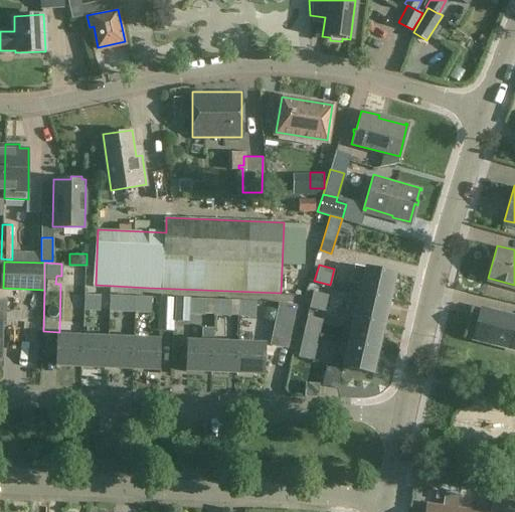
[(360,291),(390,297),(395,273),(366,266),(360,291)]
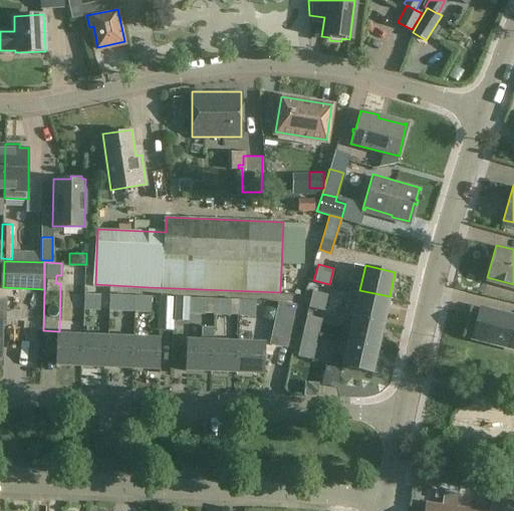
[(311,289),(308,305),(324,308),(327,292),(311,289)]
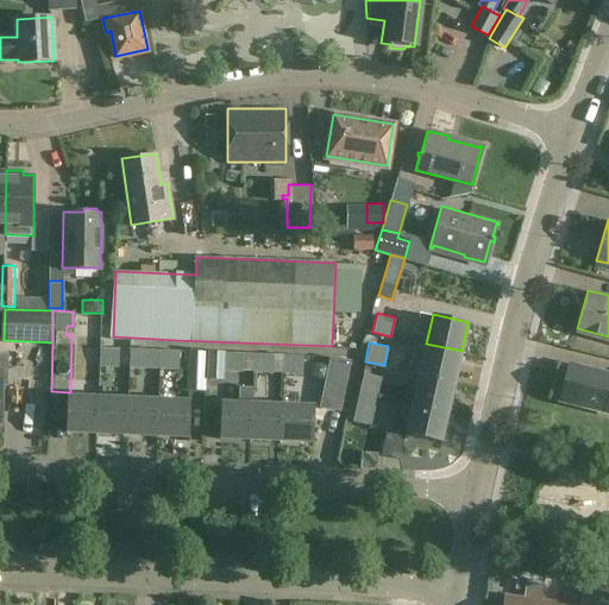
[(454,380),(462,351),(426,344),(419,375),(454,380)]
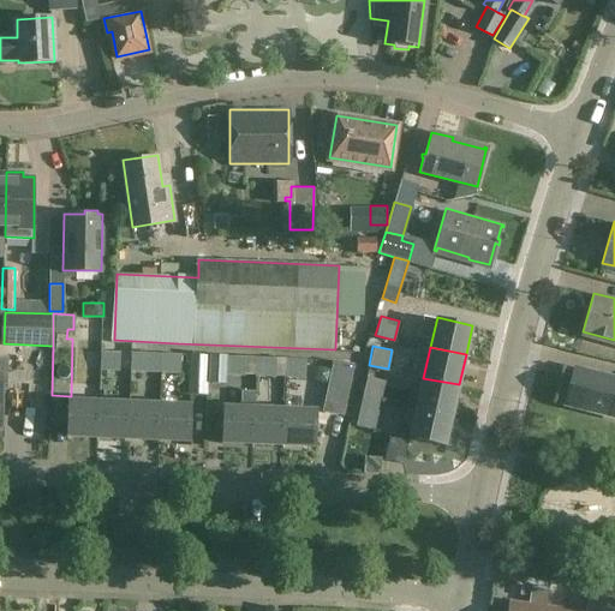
[(120,349),(100,348),(100,367),(119,369),(120,349)]
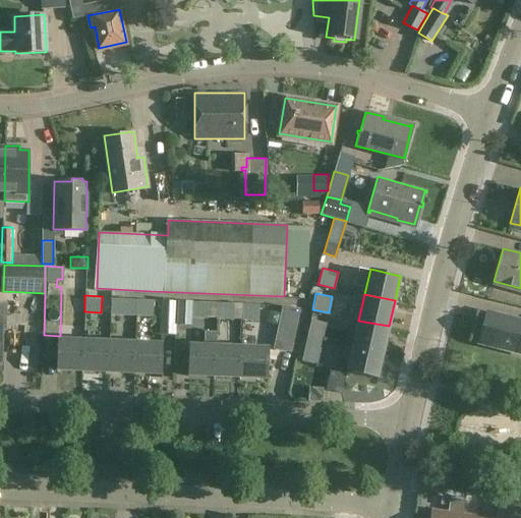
[(110,298),(110,314),(126,314),(127,298),(110,298)]
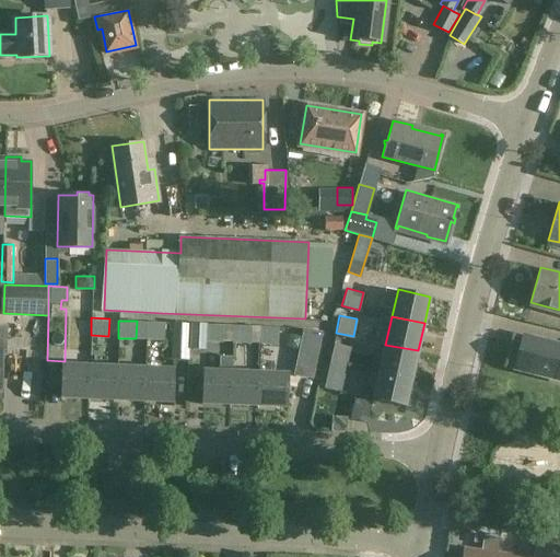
[(146,339),(163,339),(164,322),(147,321),(146,339)]
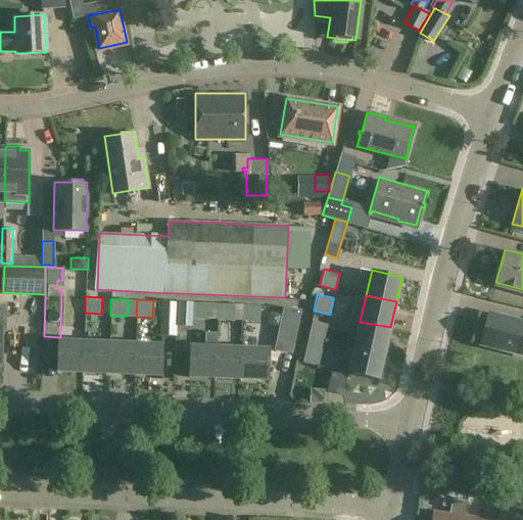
[(177,301),(161,300),(160,334),(176,334),(177,301)]
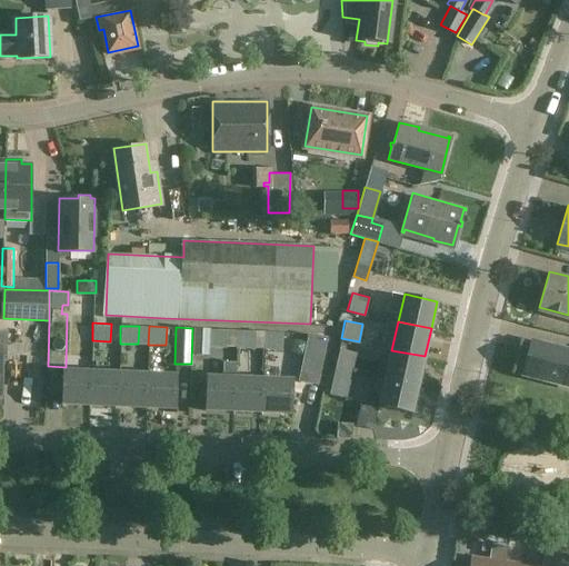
[(195,327),(193,353),(208,353),(208,344),(209,327),(195,327)]
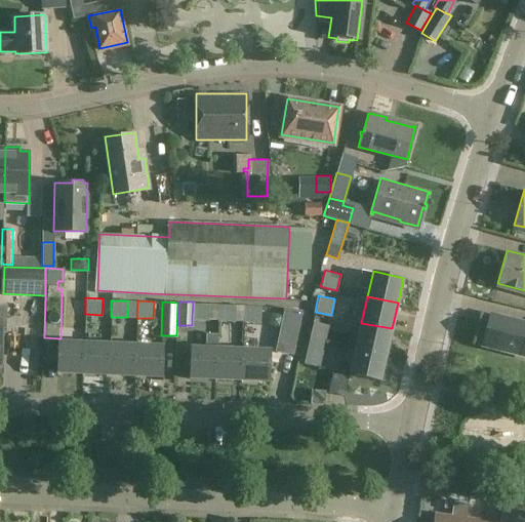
[(193,302),(192,317),(208,318),(208,303),(193,302)]
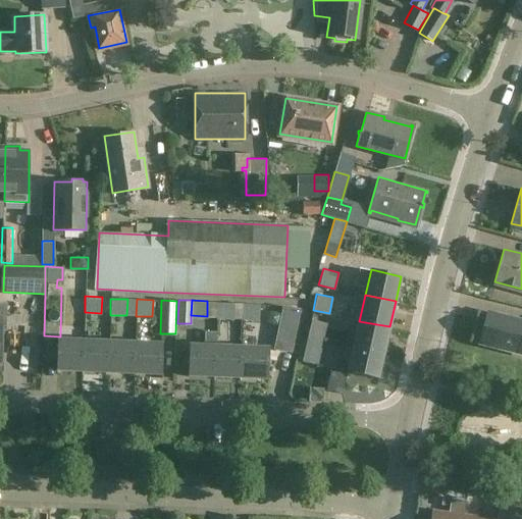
[(216,301),(216,316),(232,317),(232,302),(216,301)]
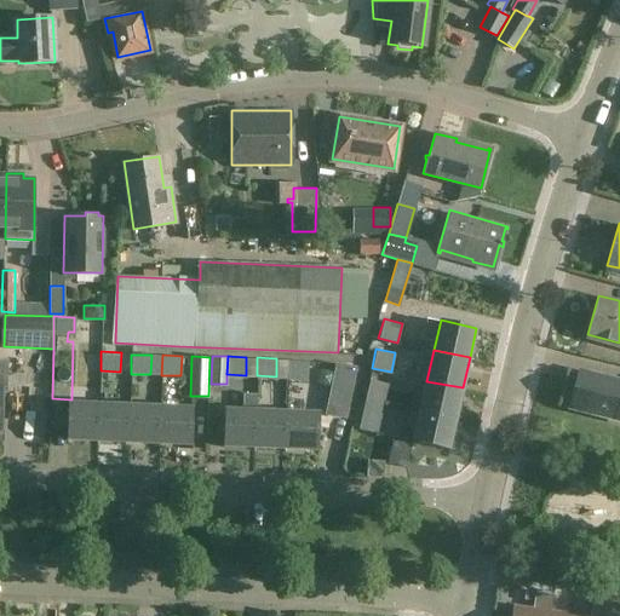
[(287,358),(287,376),(308,376),(308,358),(287,358)]
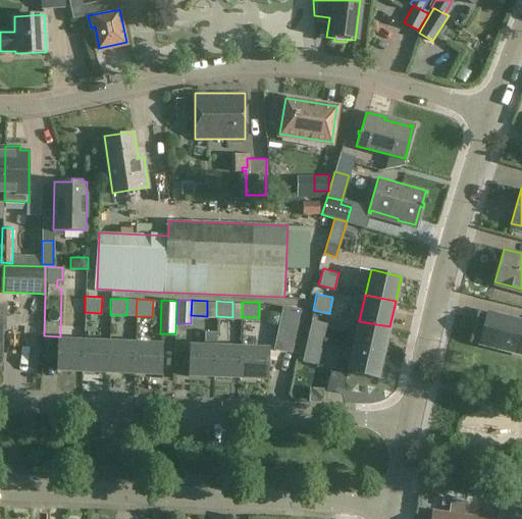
[(295,331),(300,308),(284,304),(279,328),(295,331)]
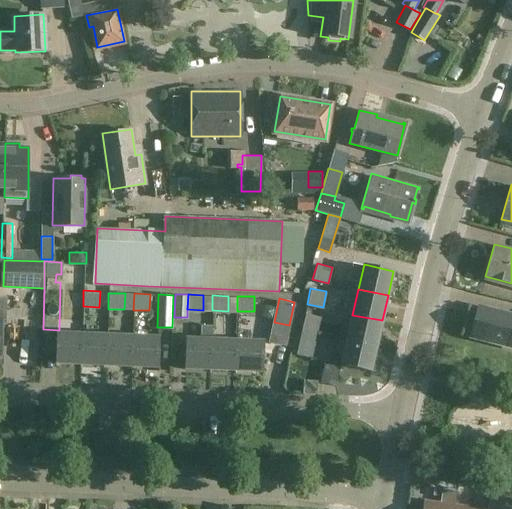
[(511,345),(511,313),(478,304),(470,334),(511,345)]
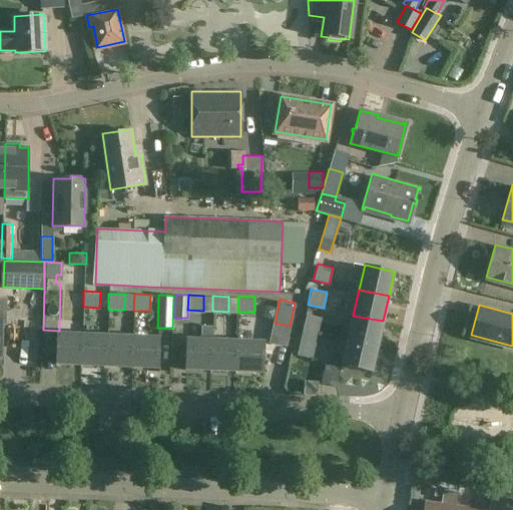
[(306,313),(297,352),(312,356),(321,317),(306,313)]
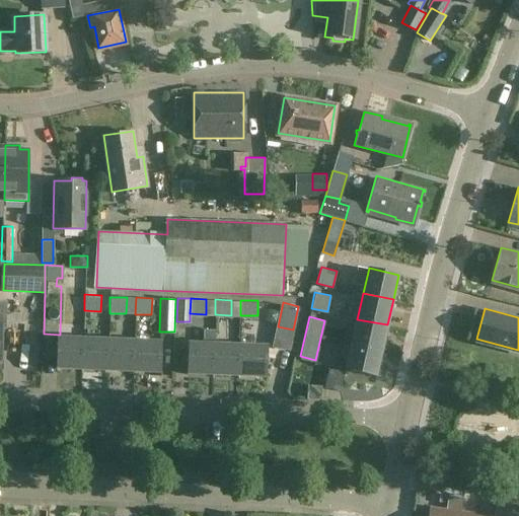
[(381,350),(387,324),(357,319),(352,343),(381,350)]
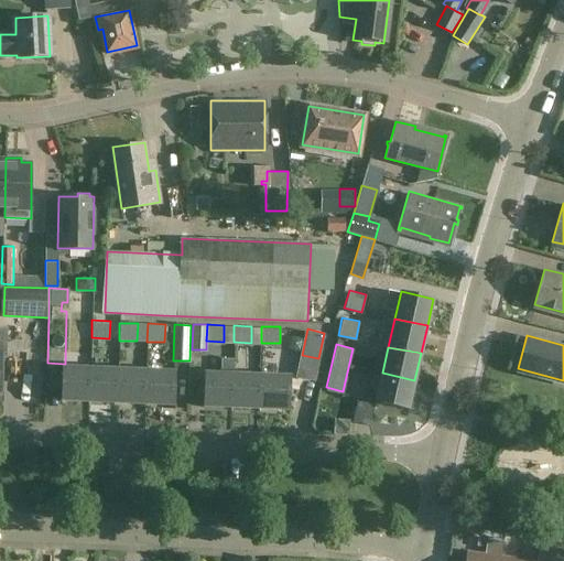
[(91,367),(91,355),(79,354),(78,366),(64,366),(62,401),(90,402),(91,367)]
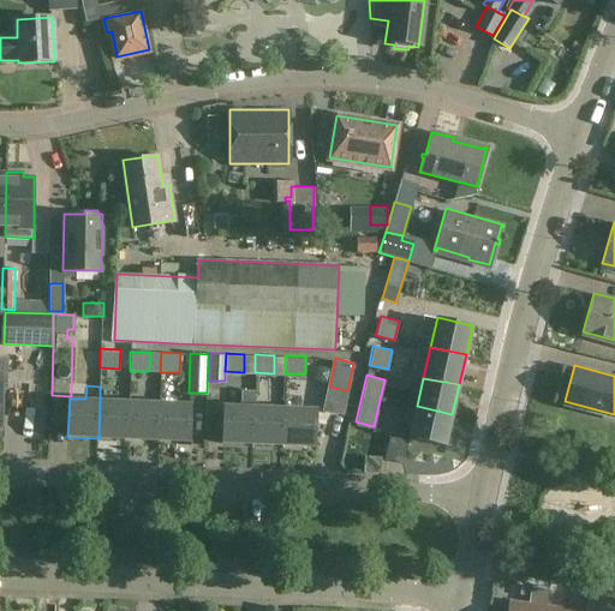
[(256,406),(255,406),(255,388),(242,388),(242,406),(224,405),(222,442),(254,443),(256,406)]
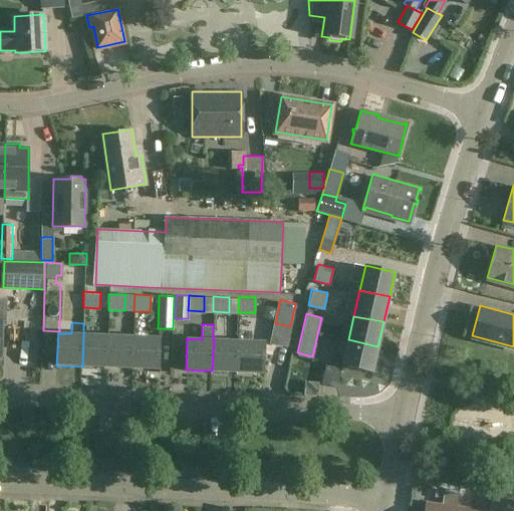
[(108,335),(83,334),(82,366),(107,367),(108,335)]
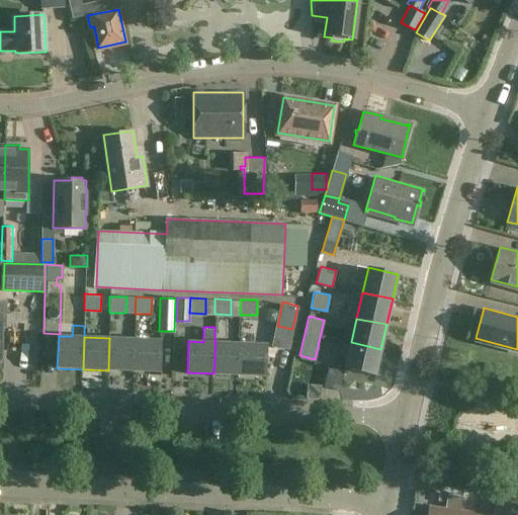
[(135,339),(109,338),(108,370),(134,371),(135,339)]
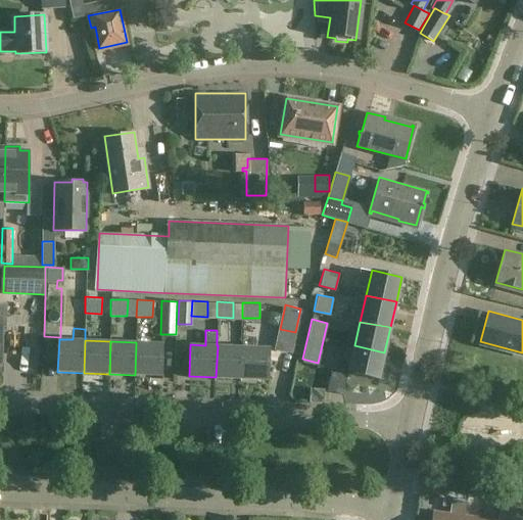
[(161,343),(136,342),(135,375),(160,376),(161,343)]
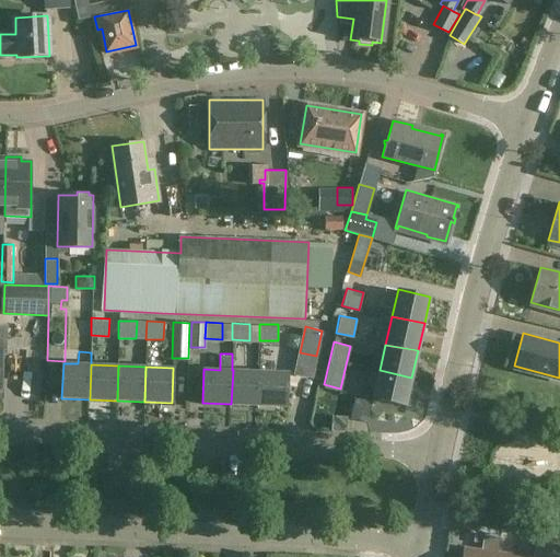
[(411,378),(380,370),(368,367),(365,379),(377,381),(373,397),(405,405),(411,378)]
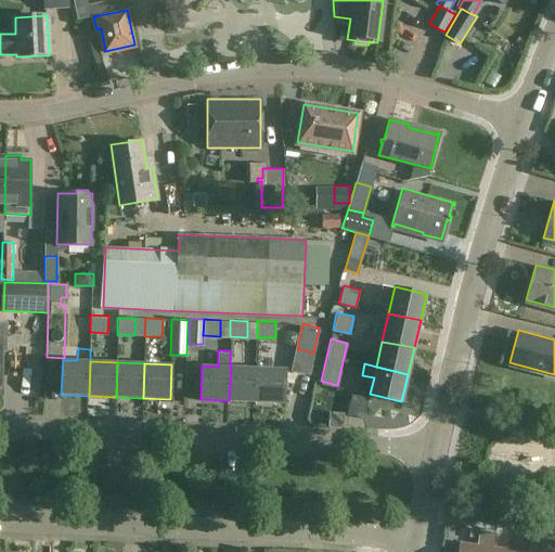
[(258,368),(231,367),(229,400),(256,401),(258,368)]
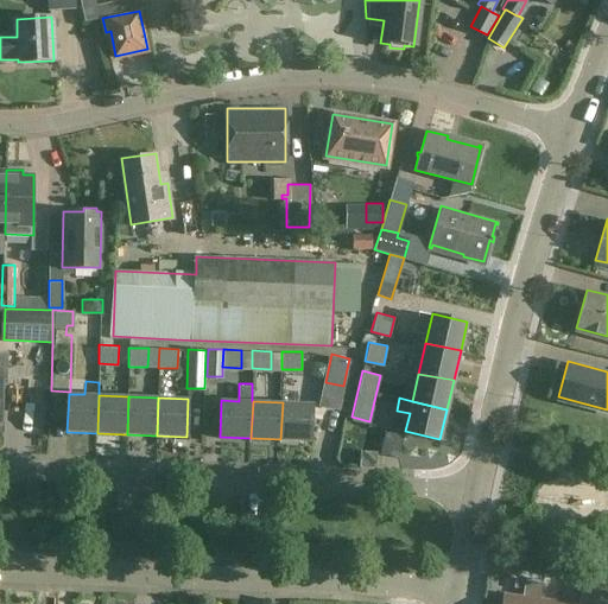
[(312,404),(283,402),(280,439),(310,442),(312,404)]
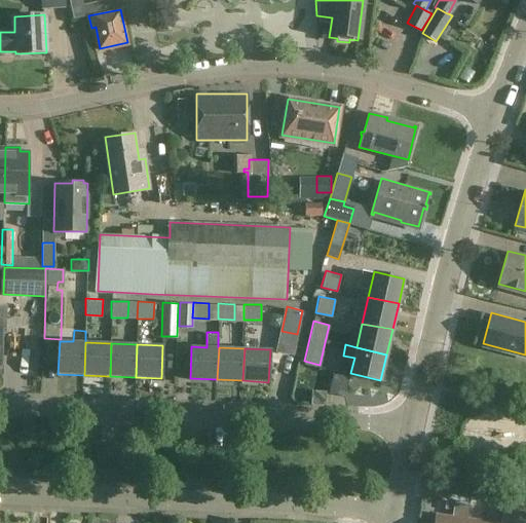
[(459,522),(462,502),(454,501),(452,516),(435,513),(433,522),(459,522)]
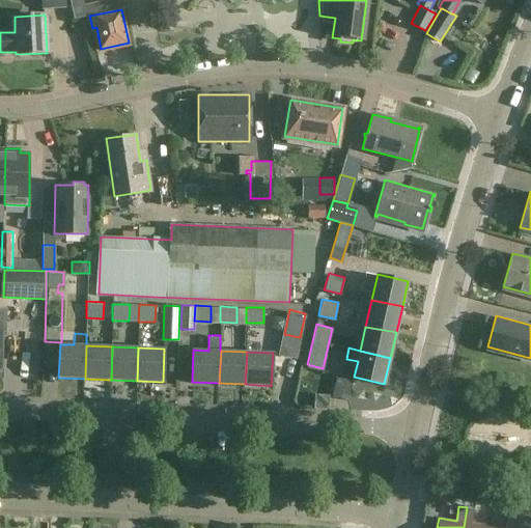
[(474,508),(467,507),(464,527),(487,527),(488,525),(472,523),(474,508)]
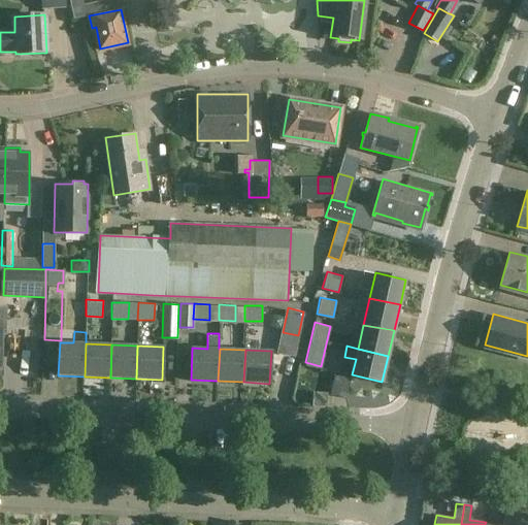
[(502,524),(486,522),(485,524),(510,524),(514,512),(504,511),(502,524)]
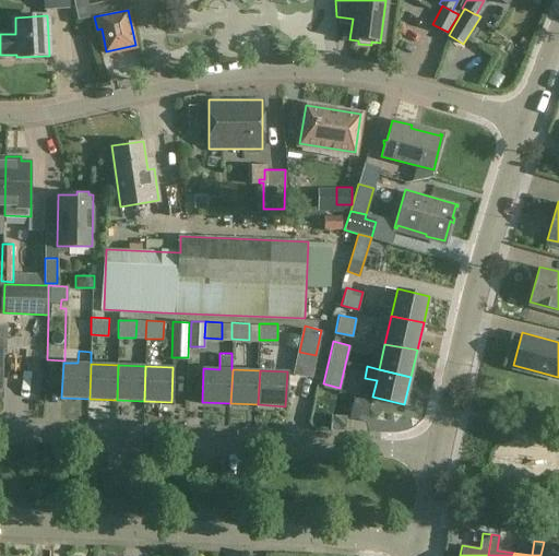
[(548,555),(550,543),(544,542),(540,555),(548,555)]
